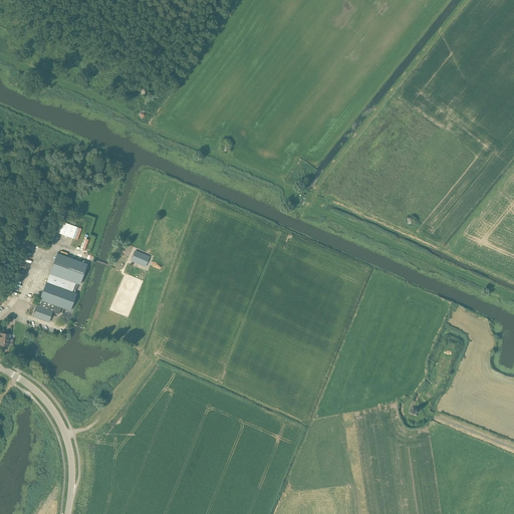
[(32,77),(27,81),(33,87),(38,83),(32,77)]
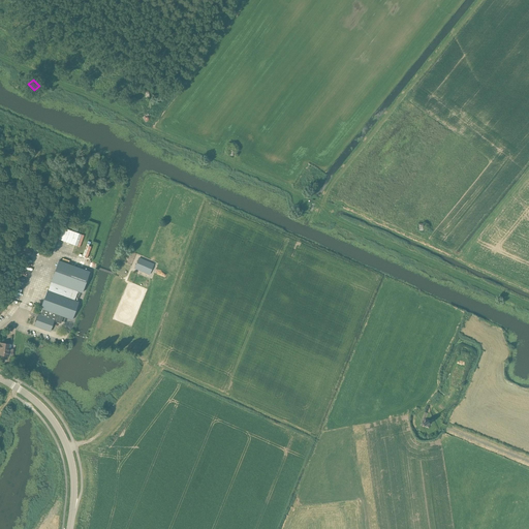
[(142,117),(146,123),(151,120),(148,114),(142,117)]
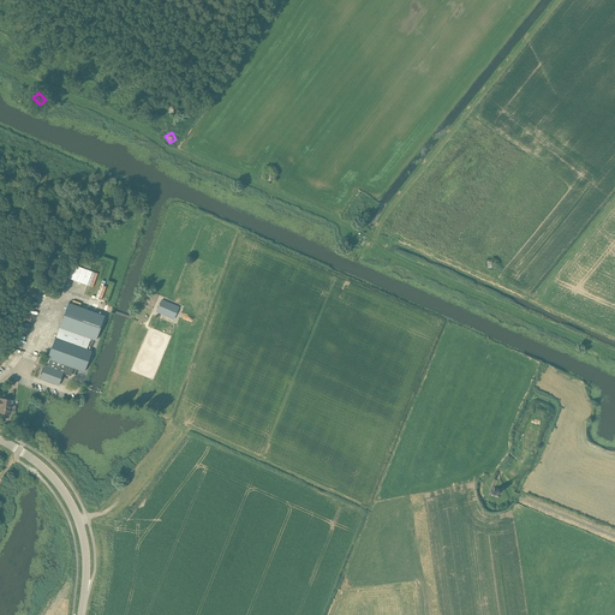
[(87,286),(91,272),(73,266),(69,279),(87,286)]
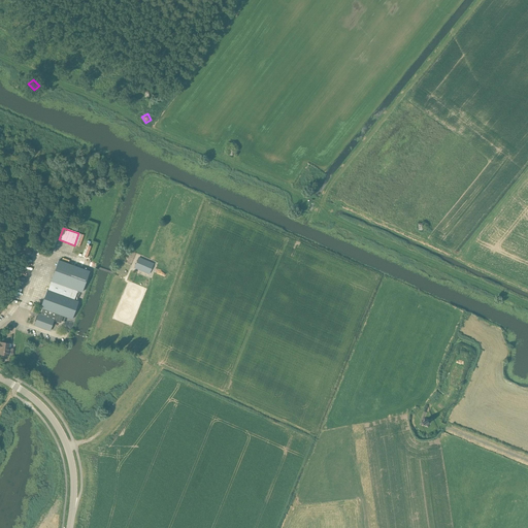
[(77,254),(89,258),(93,248),(81,243),(77,254)]
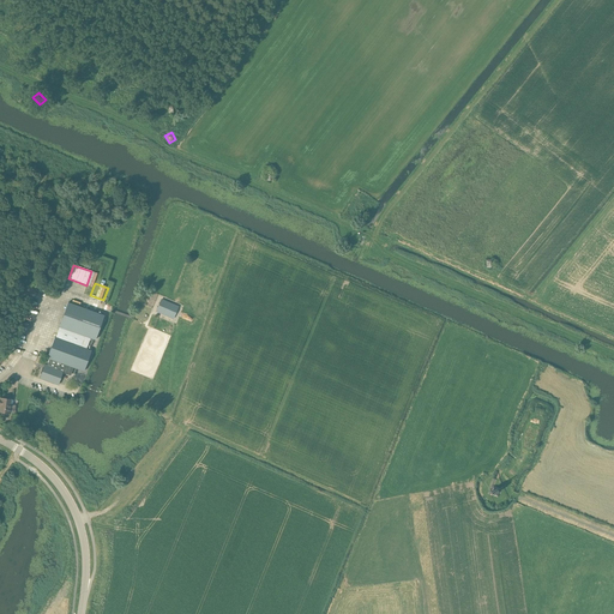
[(24,286),(20,294),(34,299),(34,295),(38,298),(41,292),(24,286)]
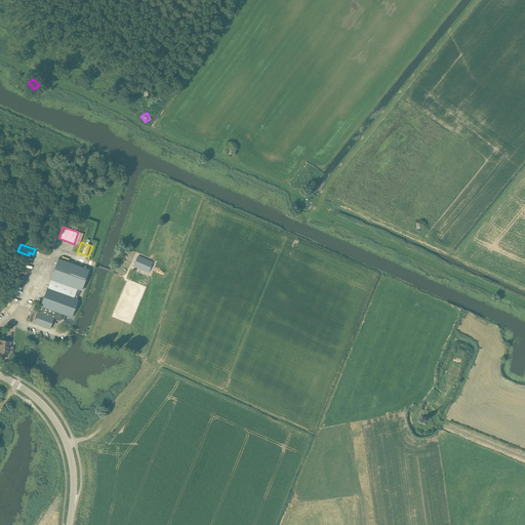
[(153,263),(137,256),(133,267),(149,273),(153,263)]
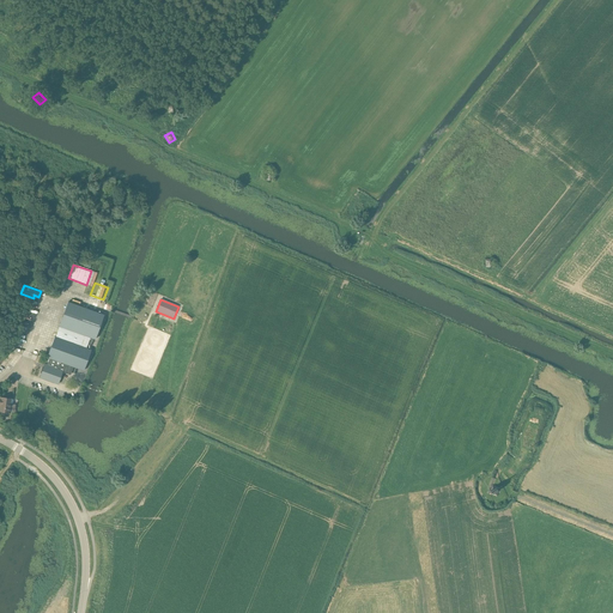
[(68,302),(59,327),(55,337),(47,358),(49,358),(47,365),(44,364),(43,369),(42,369),(40,372),(42,374),(40,378),(58,384),(62,372),(70,375),(73,368),(84,372),(91,350),(86,349),(90,338),(91,338),(90,340),(92,340),(92,339),(95,340),(104,315),(68,302)]
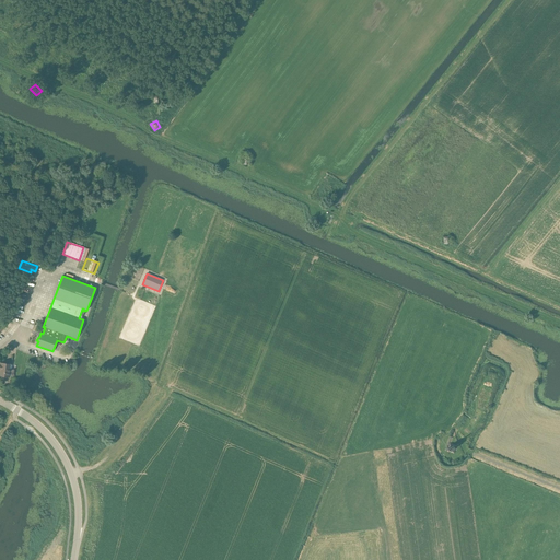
[(0,375),(9,377),(10,369),(11,369),(12,365),(10,364),(0,362),(0,369),(1,370),(0,375)]
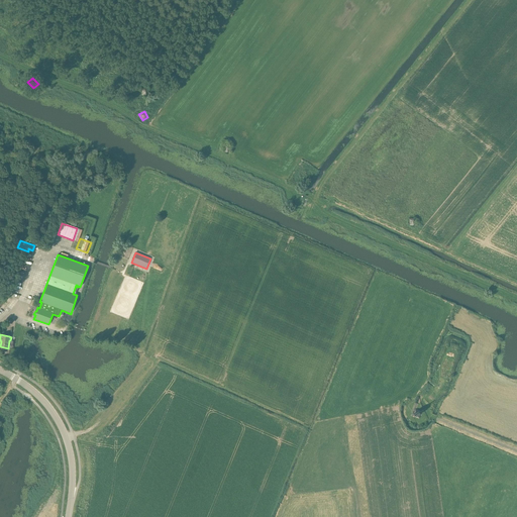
[(412,415),(414,416),(419,418),(422,412),(415,409),(412,415)]
